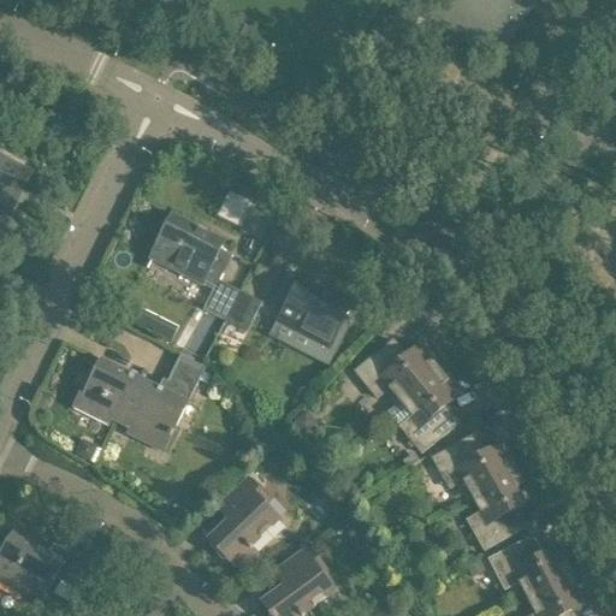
[(237,43),(249,49),(258,33),(246,27),(237,43)]
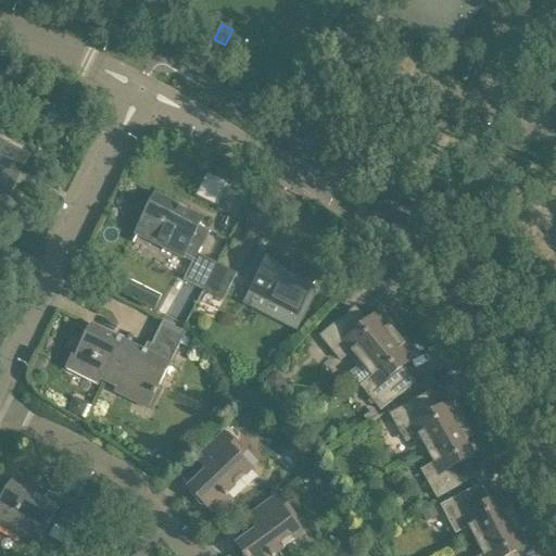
[(0,211),(17,176),(10,172),(20,151),(0,141),(0,127),(0,211)]
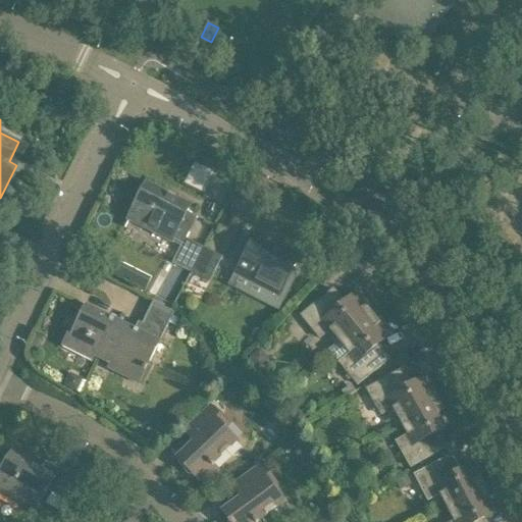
[(172,263),(191,272),(203,247),(187,239),(197,217),(187,212),(190,206),(143,183),(137,195),(140,197),(128,219),(171,242),(173,238),(183,243),(172,263)]
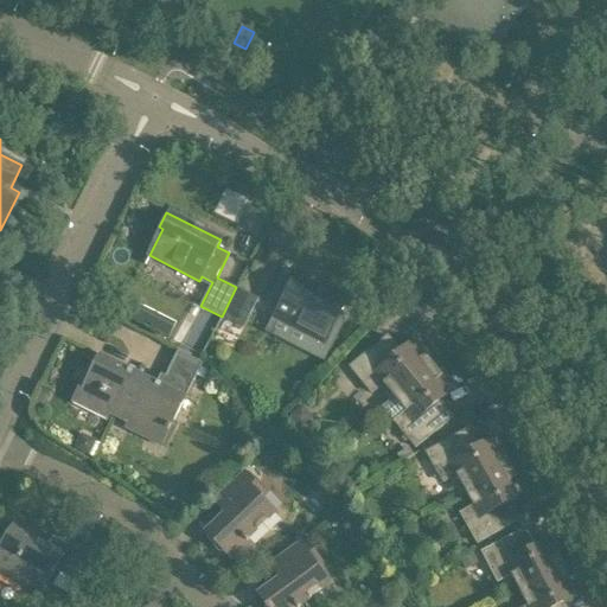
[(286,268),(272,296),(282,302),(274,319),(310,338),(302,353),(317,360),(324,345),(345,302),(295,278),(296,274),(286,268)]
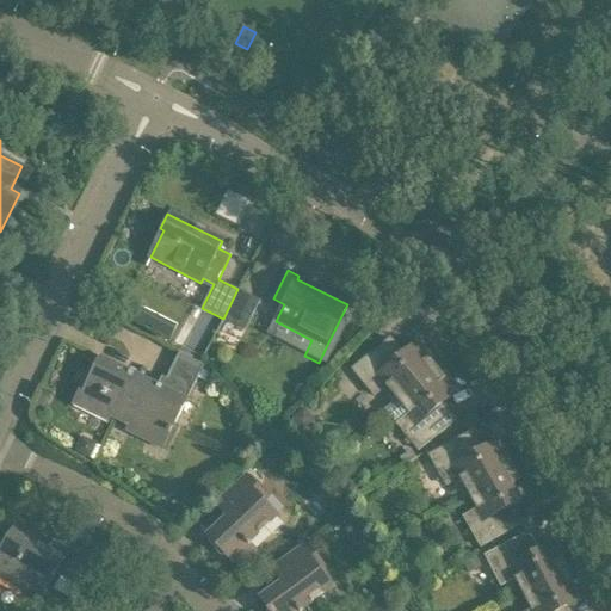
[(239,290),(224,319),(245,331),(260,301),(239,290)]
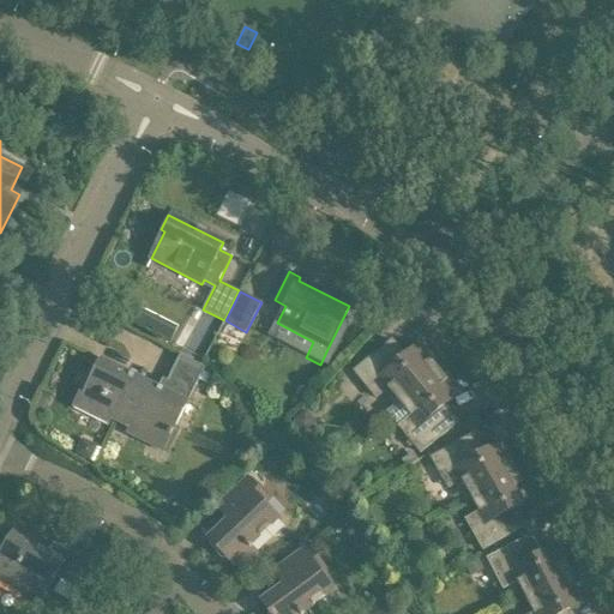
[(387,387),(399,402),(438,369),(431,360),(433,359),(421,344),(401,360),(386,344),(354,371),(375,398),(387,387)]
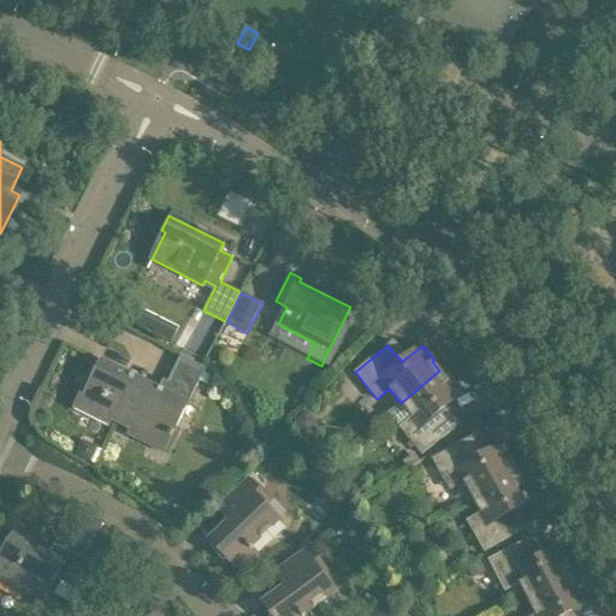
[(202,373),(203,372),(205,368),(181,356),(173,369),(199,381),(202,373)]
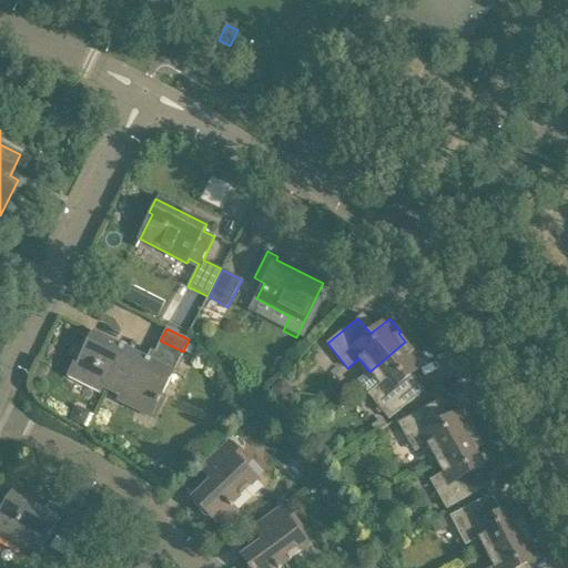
[(77,359),(69,376),(100,392),(102,387),(104,388),(124,347),(93,333),(79,361),(77,359)]
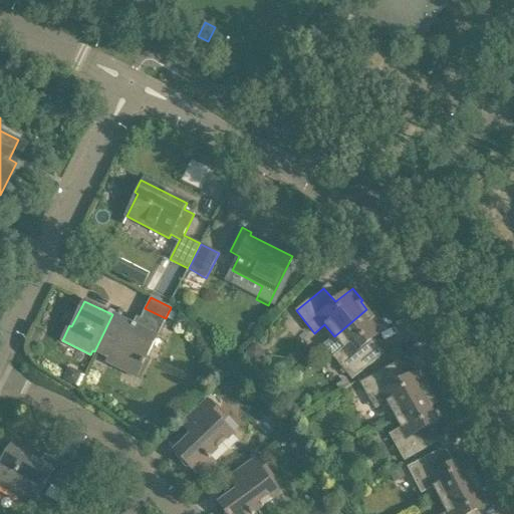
[(112,314),(94,351),(109,358),(107,362),(123,370),(125,366),(139,372),(166,318),(145,308),(140,318),(144,321),(141,328),(132,324),(112,314)]
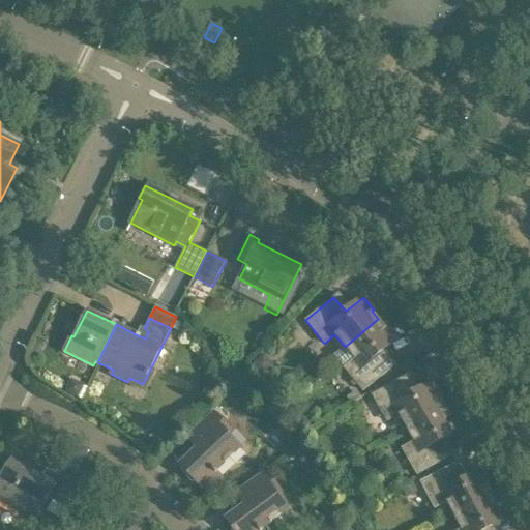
[(378,319),(333,356),(362,391),(391,367),(380,353),(398,339),(387,326),(385,328),(378,319)]
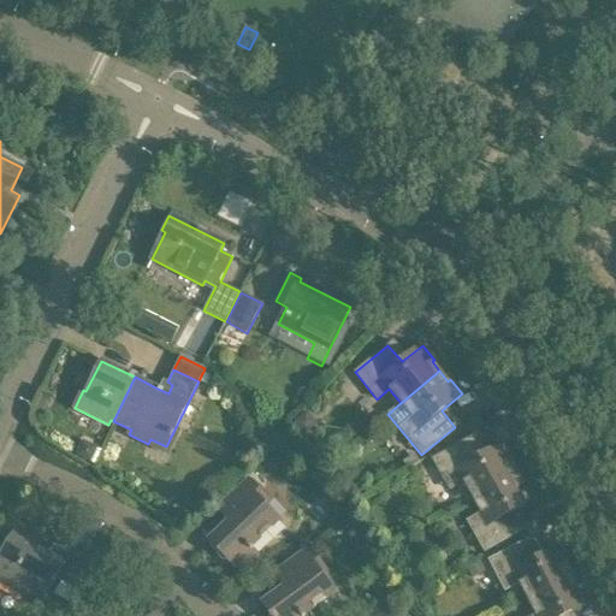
[(213,378),(202,373),(199,381),(209,386),(213,378)]
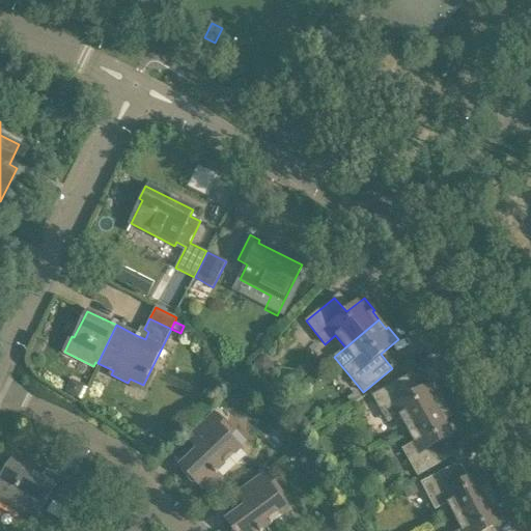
[(36,341),(30,355),(37,358),(44,344),(36,341)]
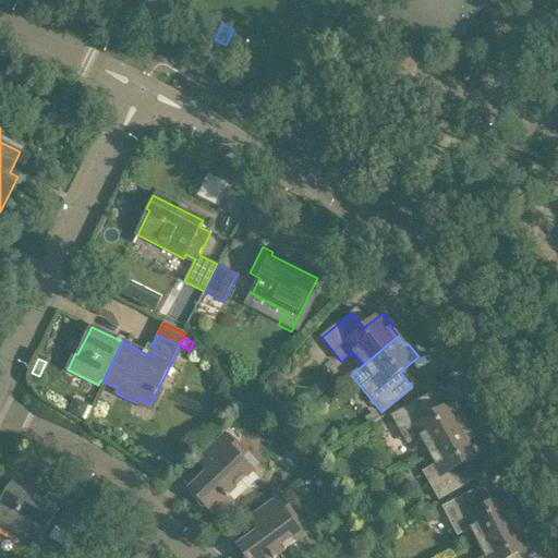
[(428,451),(468,428),(462,419),(464,417),(456,402),(435,413),(425,397),(391,416),(407,444),(413,440),(422,455),(428,451)]
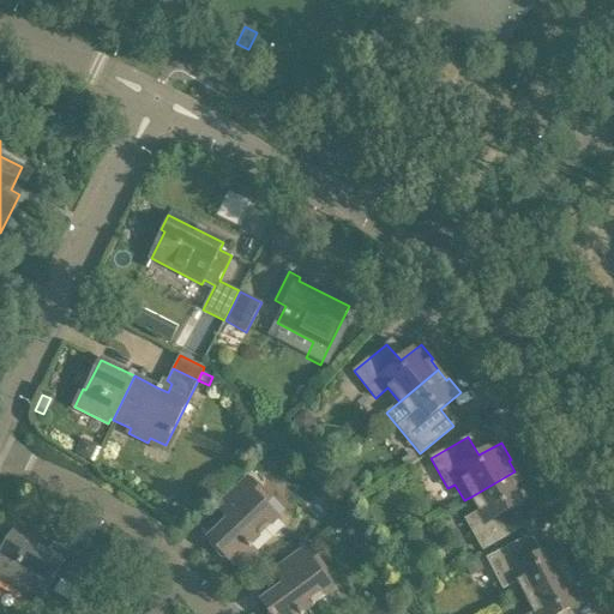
[(411,451),(401,458),(405,467),(417,458),(411,451)]
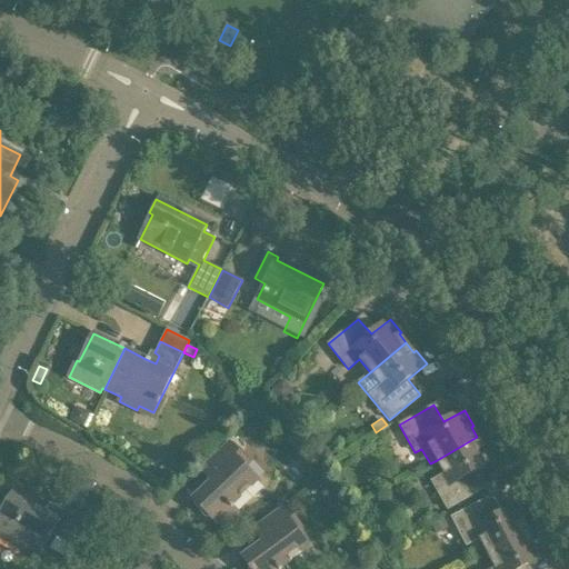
[(477,437),(437,460),(445,475),(431,481),(447,510),(482,490),(472,473),(493,461),(485,446),(482,447),(477,437)]
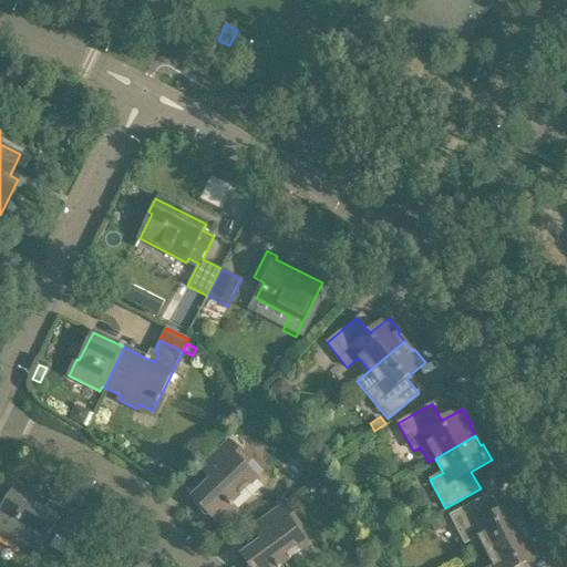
[(199,470),(210,481),(193,497),(200,506),(199,512),(205,516),(209,515),(219,526),(236,511),(232,506),(233,505),(232,503),(257,478),(244,464),(247,461),(229,441),(199,470)]
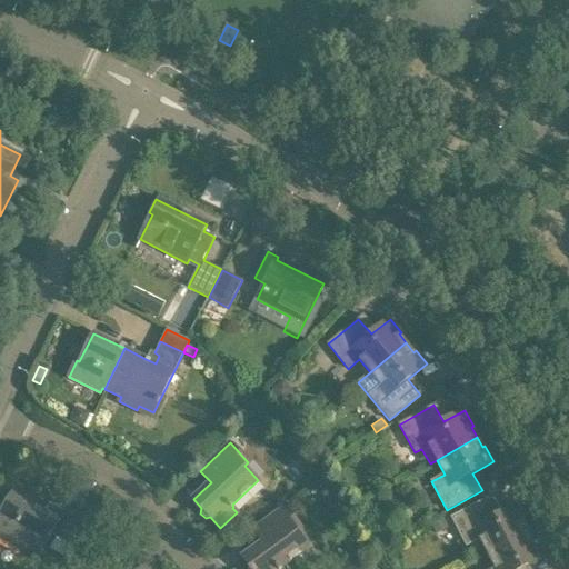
[(328,447),(317,453),(323,465),(335,458),(328,447)]
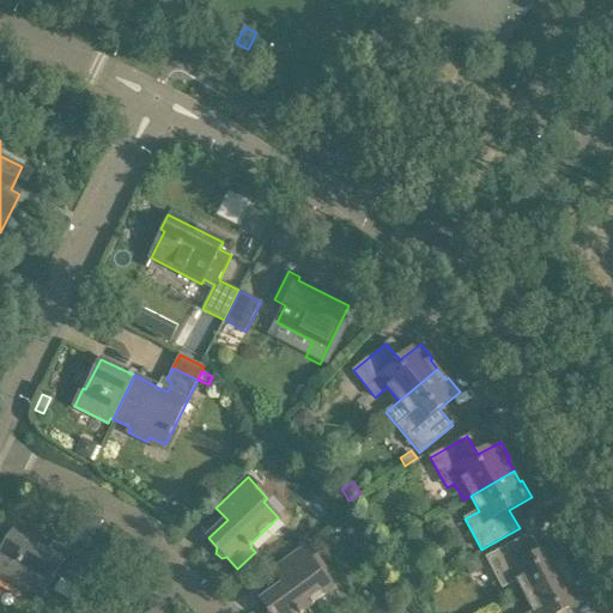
[(14,532),(0,554),(0,577),(40,601),(48,588),(68,600),(90,564),(52,542),(47,551),(14,532)]
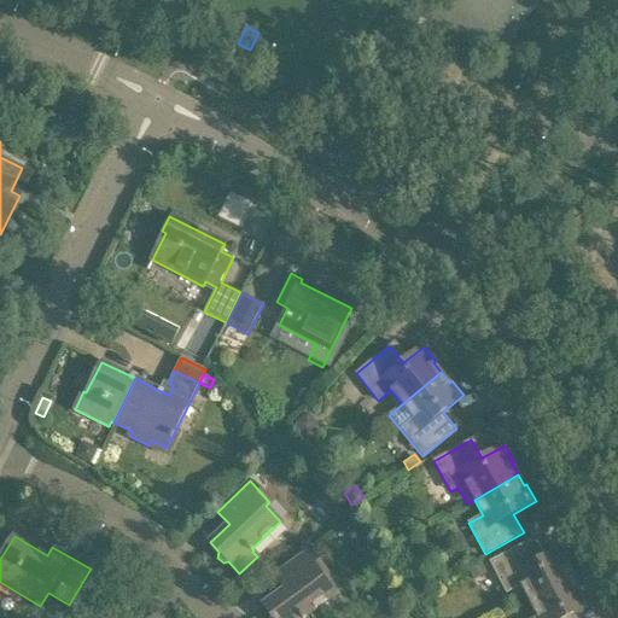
[(522,586),(530,601),(575,578),(569,567),(571,565),(563,548),(538,561),(529,542),(490,561),(506,593),(522,586)]
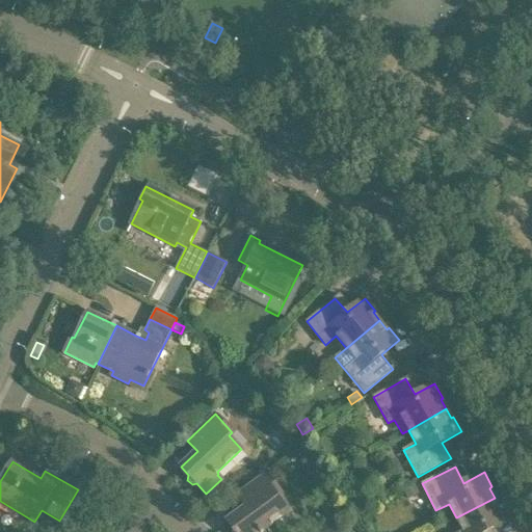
[(289,511),(277,496),(282,493),(267,473),(237,496),(245,507),(227,522),(233,530),(232,531),(263,531),(262,531),(289,511)]
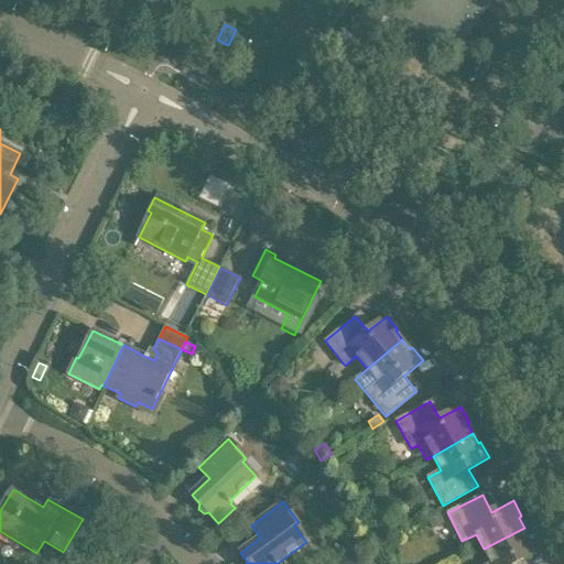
[(430,507),(420,512),(424,518),(434,512),(430,507)]
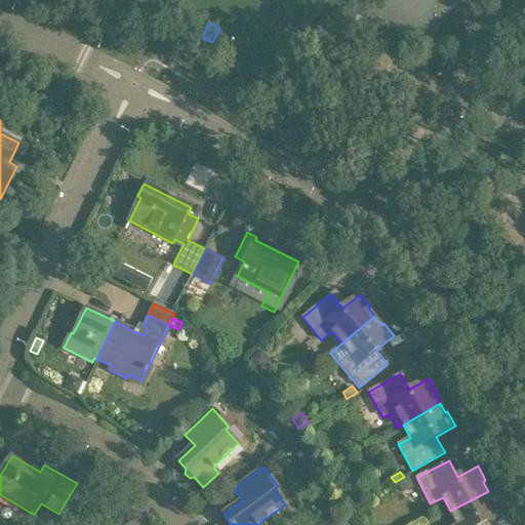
[(351,488),(340,493),(348,507),(358,500),(351,488)]
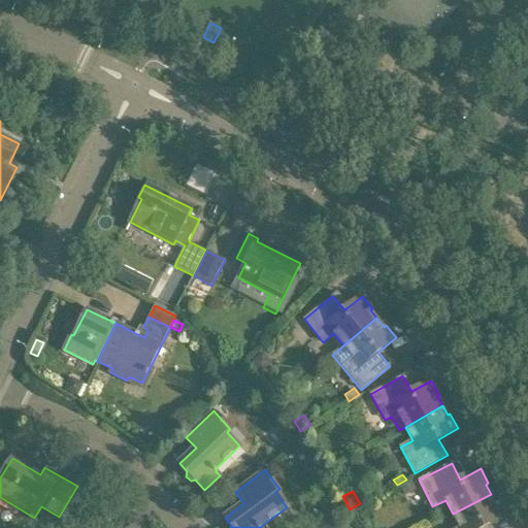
[(491,494),(453,514),(460,527),(458,527),(486,527),(505,517),(498,502),(496,503),(491,494)]
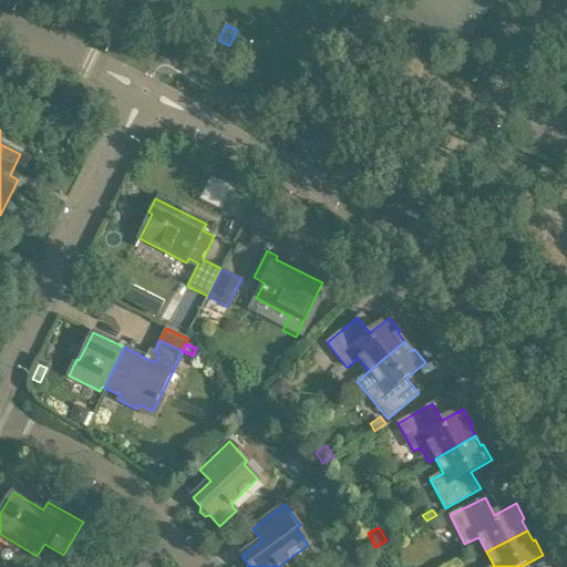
[(349,535),(344,538),(344,547),(348,552),(353,552),(357,549),(359,546),(359,538),(356,535),(349,535)]
